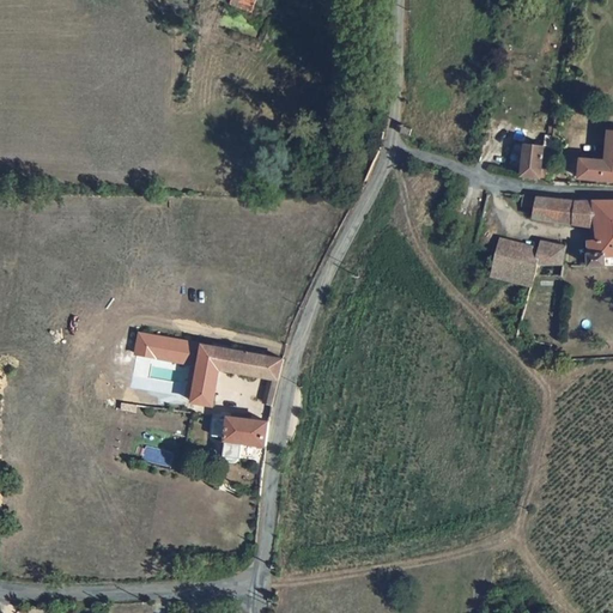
[(577,175),(612,178),(612,129),(607,129),(604,161),(578,158),(577,175)]
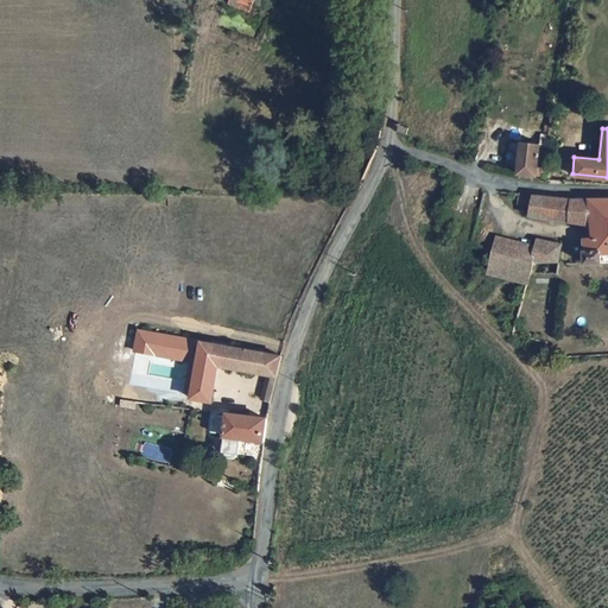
[(515,175),(534,176),(539,134),(520,132),(515,175)]
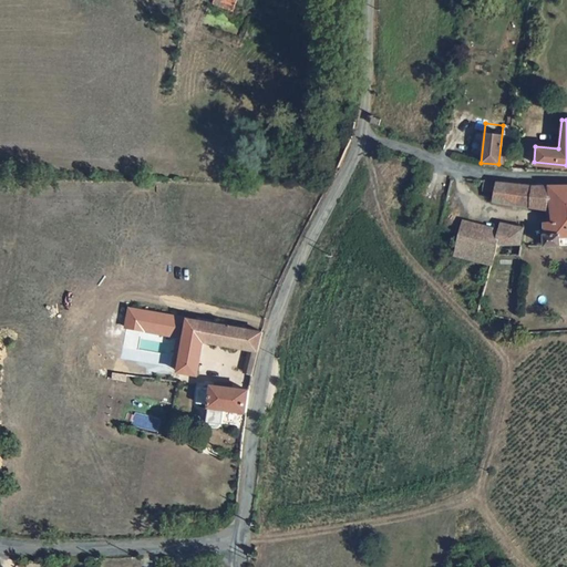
[(566,185),(509,183),(482,177),(480,189),(492,193),(491,200),(552,207),(553,219),(542,220),(543,246),(566,243),(566,185)]
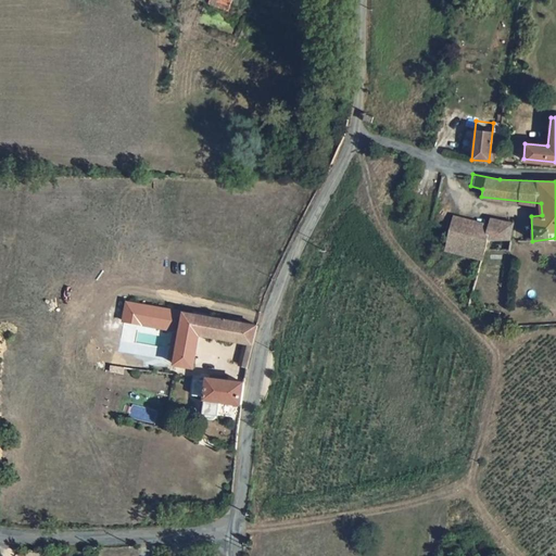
[(498,237),(500,220),(490,218),(488,229),(485,237),(498,237)]
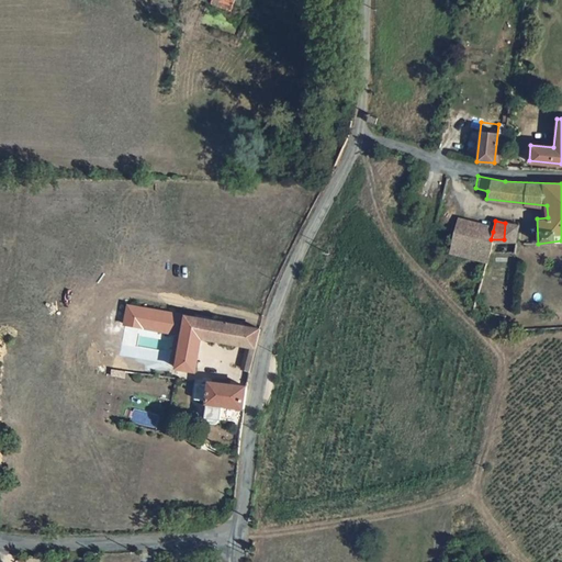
[(449,251),(484,261),(491,239),(493,232),(457,222),(449,251)]
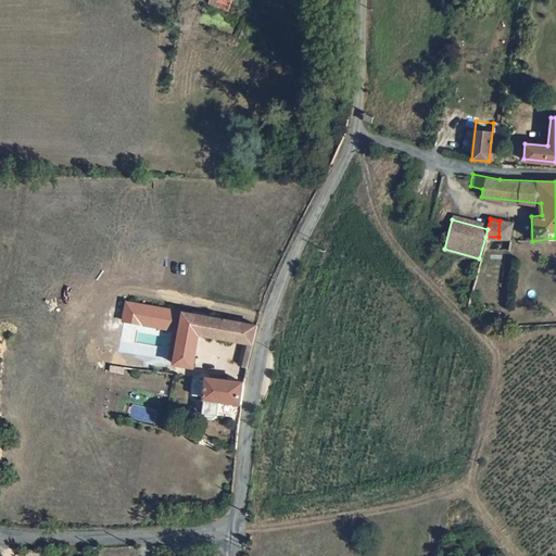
[(498,237),(510,236),(510,222),(500,220),(498,237)]
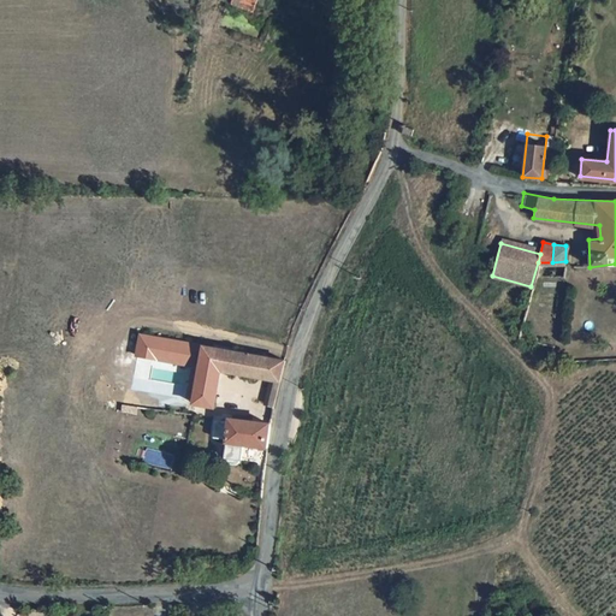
[(265,380),(278,383),(285,361),(137,337),(135,357),(184,365),(178,400),(187,401),(185,404),(207,407),(213,372),(265,380)]
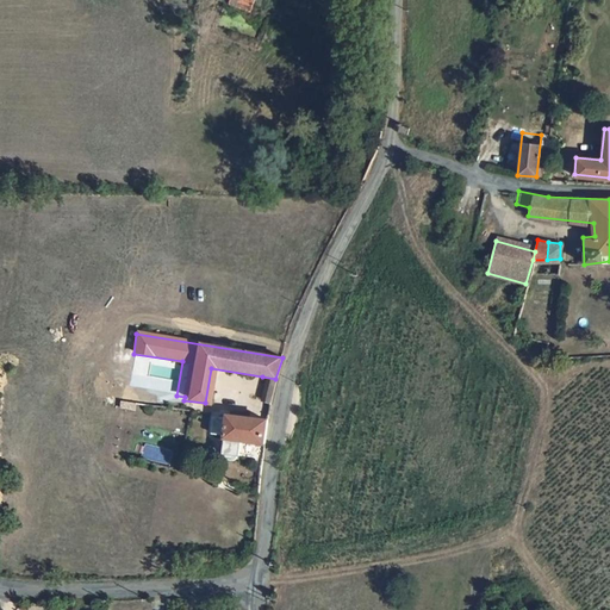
[(268,403),(275,379),(262,377),(257,399),(268,403)]
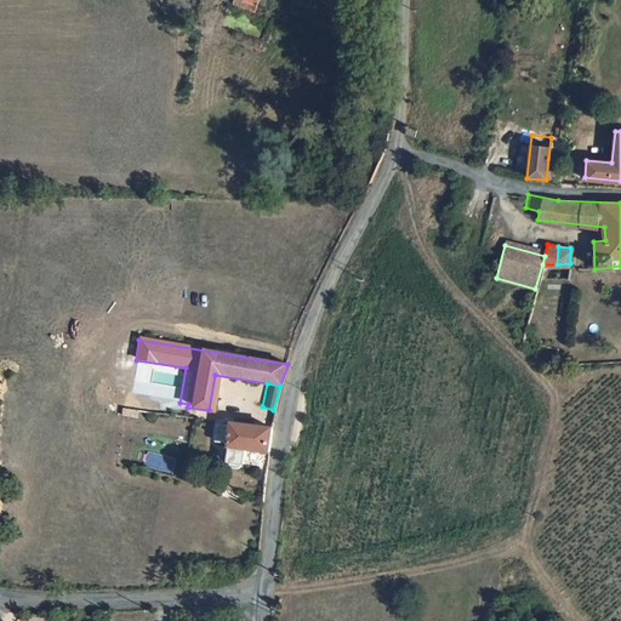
[(246,446),(269,449),(272,427),(223,422),(222,429),(209,428),(208,443),(223,444),(222,463),(227,465),(227,466),(228,468),(229,469),(232,471),(234,471),(237,469),(238,468),(238,466),(244,466),(246,446)]
